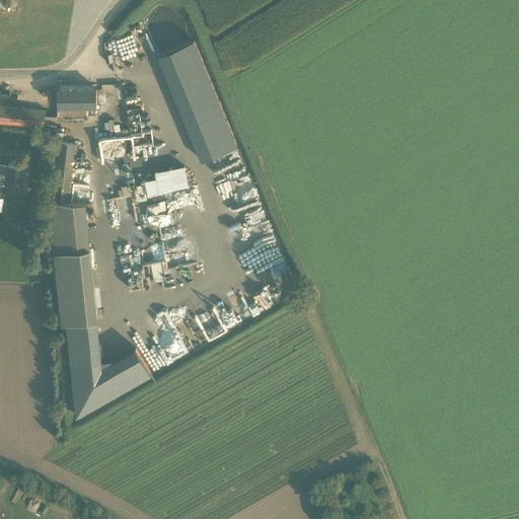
[(200,40),(161,53),(201,160),(238,147),(200,40)]
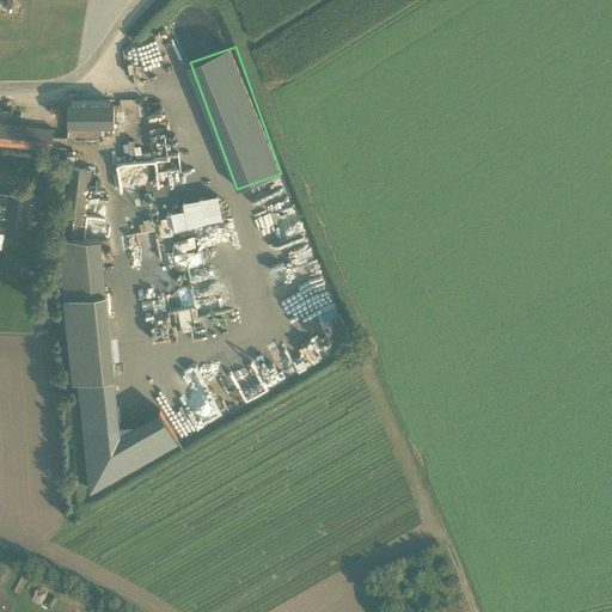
[(68,136),(99,136),(99,124),(115,123),(115,104),(68,104),(68,136)]
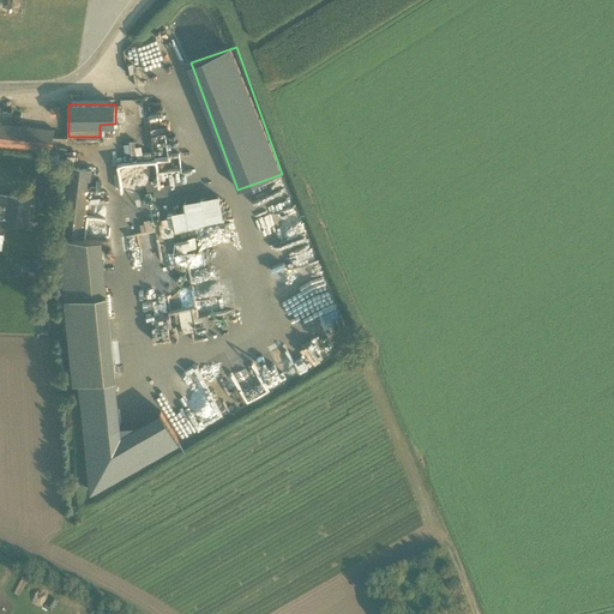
[(0,145),(52,152),(53,142),(54,130),(0,122),(0,145)]
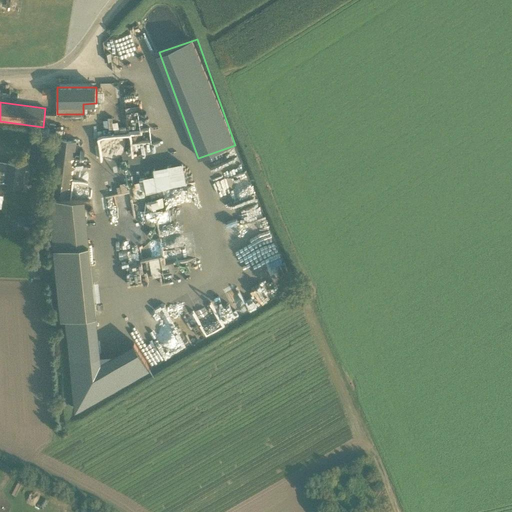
[(143,142),(141,132),(132,133),(134,143),(143,142)]
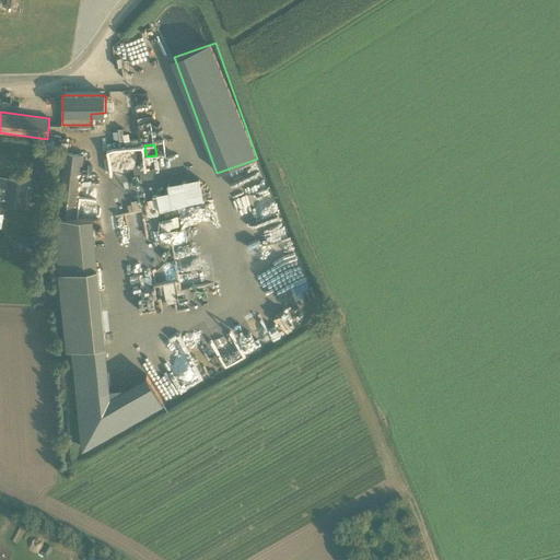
[(108,163),(121,162),(120,148),(107,148),(108,163)]
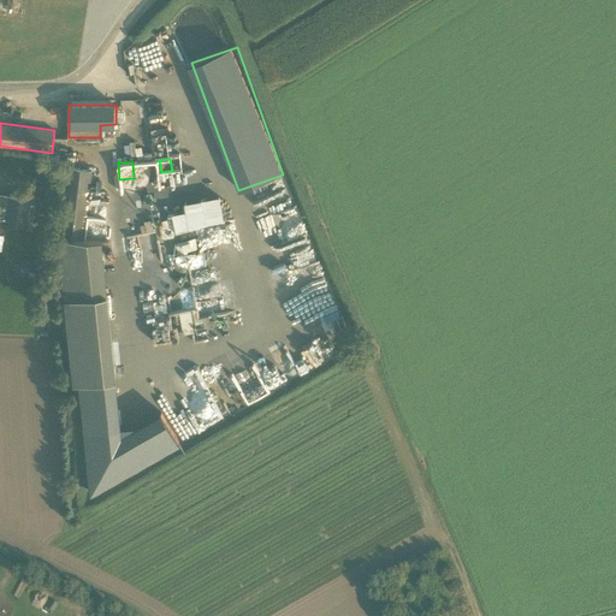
[(83,240),(93,170),(70,167),(66,187),(60,185),(58,202),(65,202),(60,237),(69,238),(59,237),(75,384),(117,379),(102,241),(83,240)]
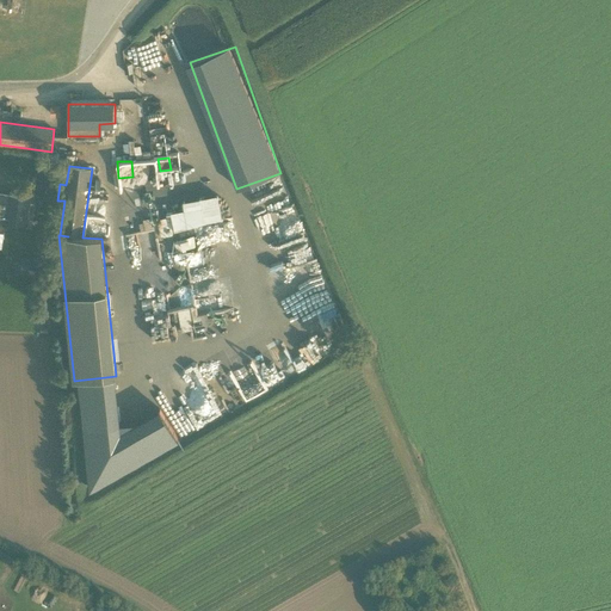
[(28,226),(31,198),(8,195),(0,193),(0,229),(1,230),(7,226),(8,223),(28,226)]
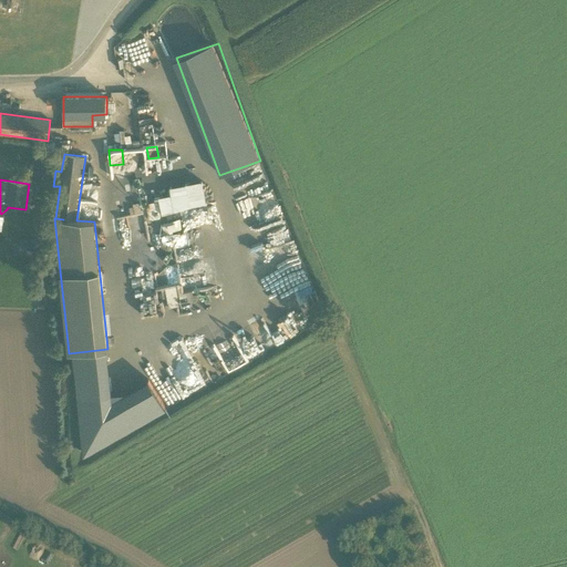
[(206,206),(204,182),(175,184),(177,208),(206,206)]
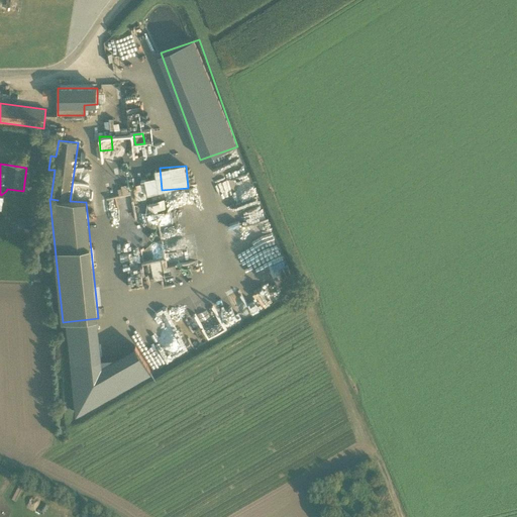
[(142,184),(135,184),(137,197),(160,195),(158,173),(141,175),(142,184)]
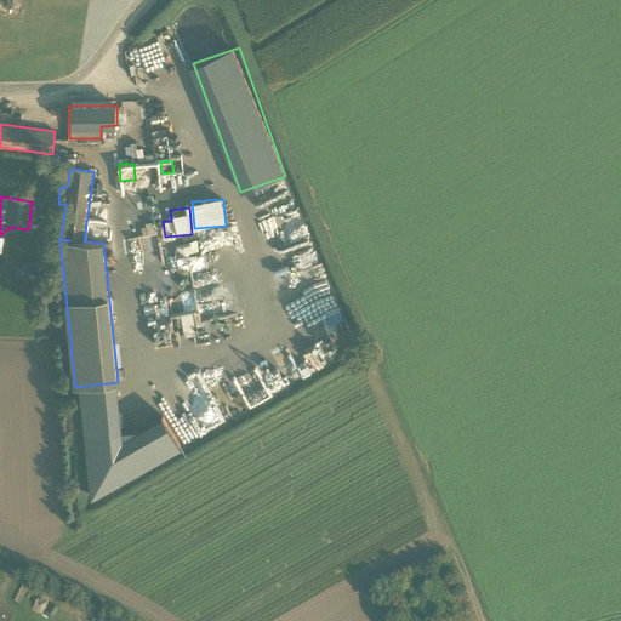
[(142,223),(143,234),(129,237),(134,268),(160,265),(157,240),(164,239),(161,221),(142,223)]
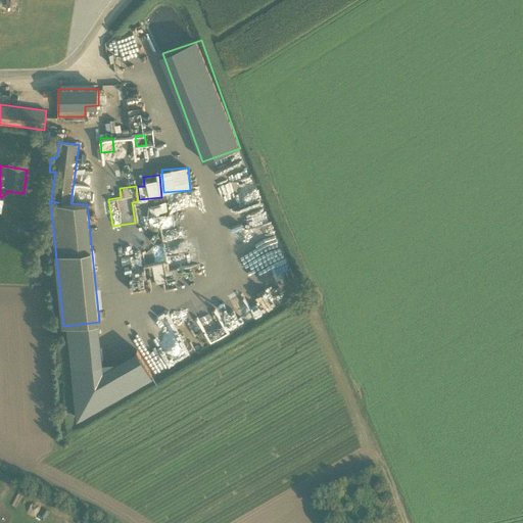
[(151,214),(169,211),(168,202),(150,204),(151,214)]
